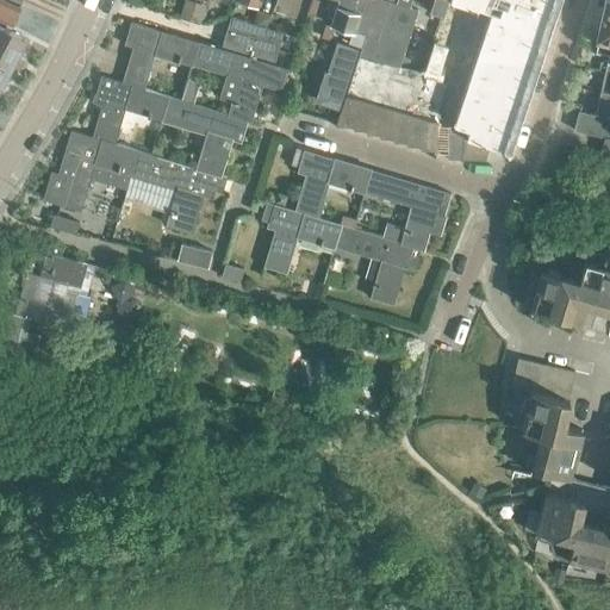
[(0,0),(0,20),(10,25),(18,8),(0,0)]
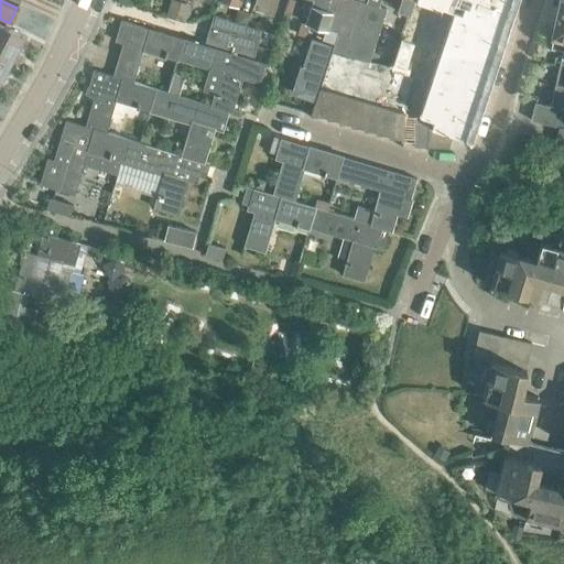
[(253,0),(252,6),(272,12),(275,0),(253,0)]
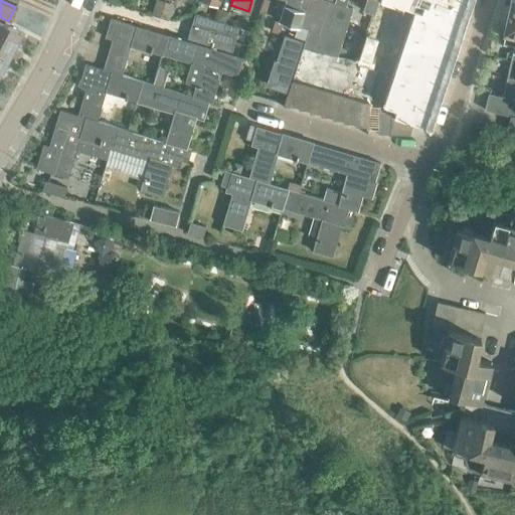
[(324,17),(325,12),(329,1),(333,2),(333,0),(298,0),(298,2),(292,0),(285,0),(279,21),(298,27),(299,26),(305,28),(302,38),(305,39),(302,47),(313,50),(319,33),(324,17)]
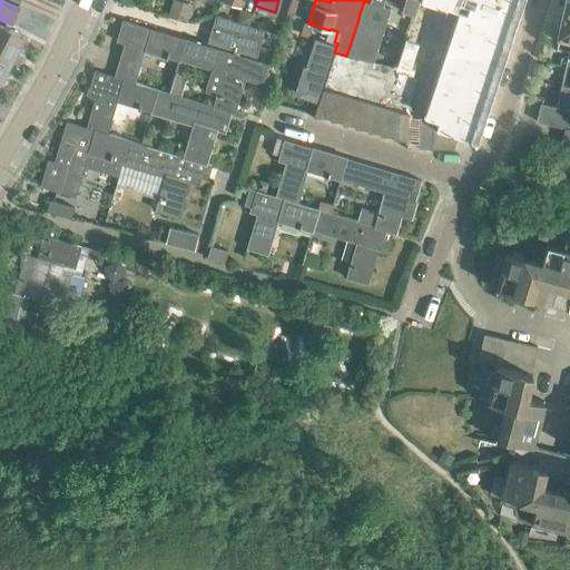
[(404,0),(401,11),(413,16),(418,0),(404,0)]
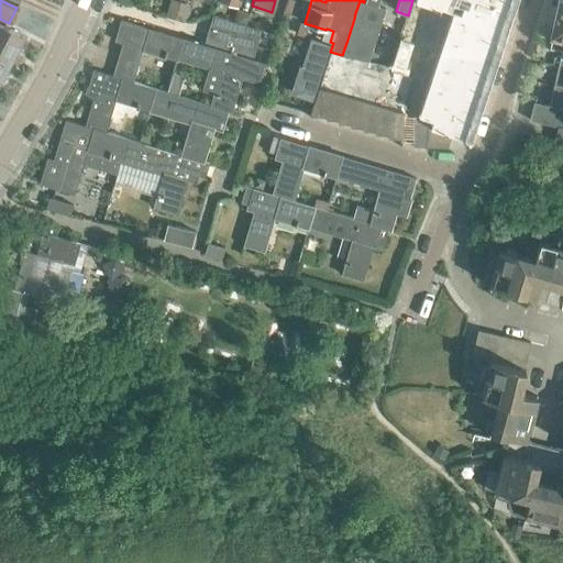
[(415,123),(464,140),(509,0),(414,0),(414,2),(439,11),(440,8),(451,11),(415,123)]
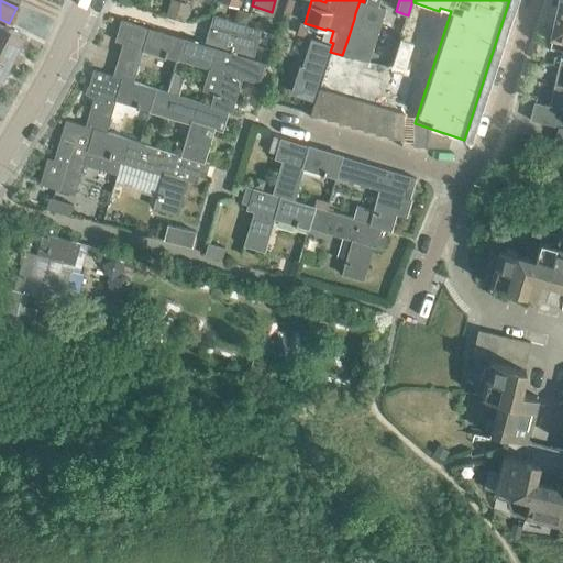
[(533,102),(529,120),(556,127),(562,100),(562,98),(562,0),(556,0),(549,36),(551,37),(550,43),(562,45),(549,106),(533,102)]
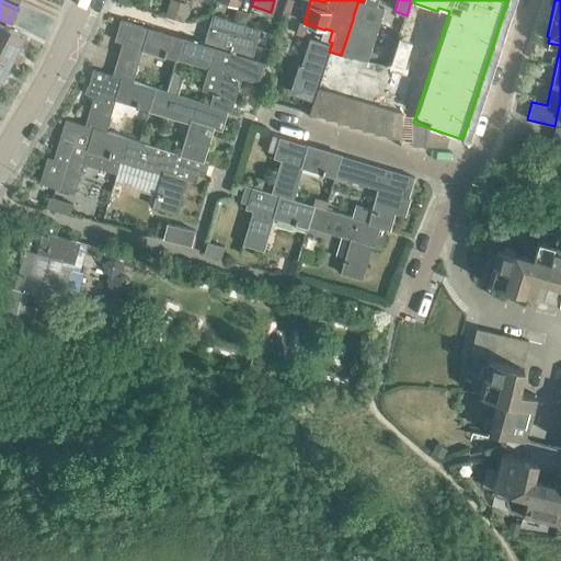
[(169,1),(165,15),(183,21),(187,7),(169,1)]
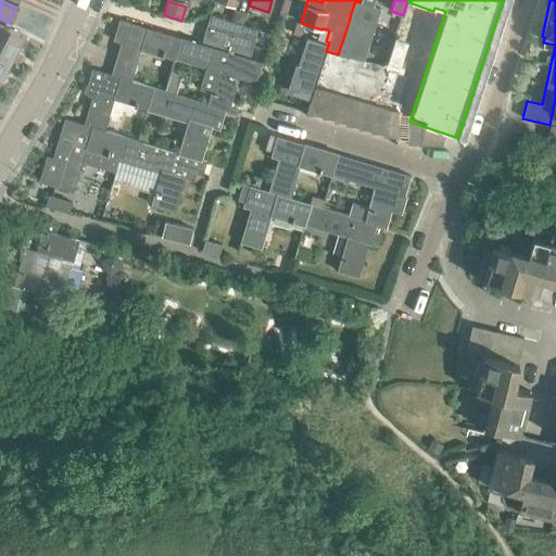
[(380,9),(373,7),(359,2),(355,1),(351,13),(350,19),(375,26),(380,9)]
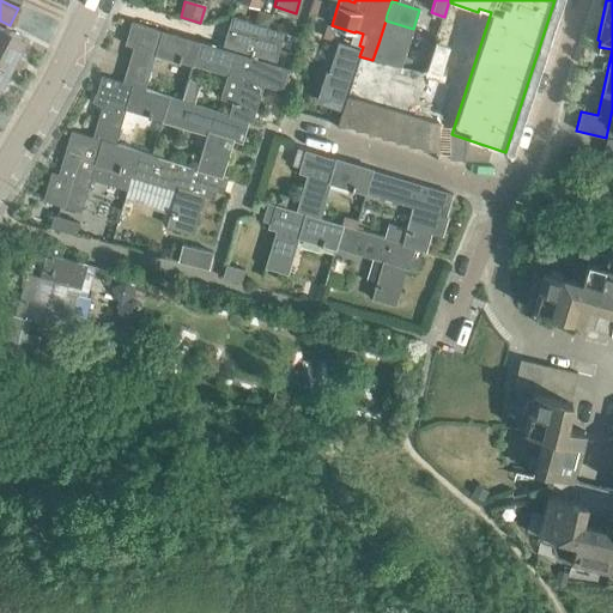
[(258,11),(254,23),(268,28),(272,16),(258,11)]
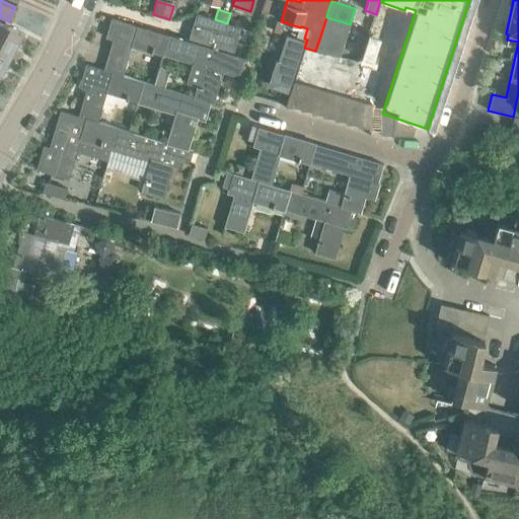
[(240,27),(227,23),(196,14),(188,40),(232,53),(240,27)]
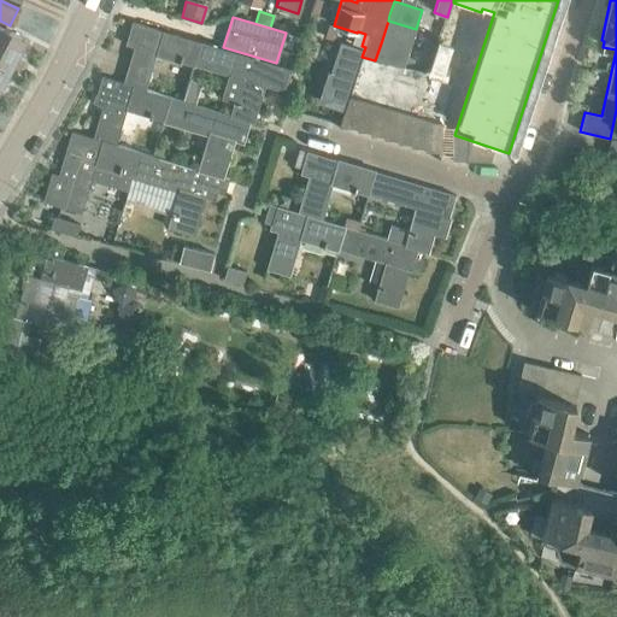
[(388,21),(382,40),(410,48),(416,29),(388,21)]
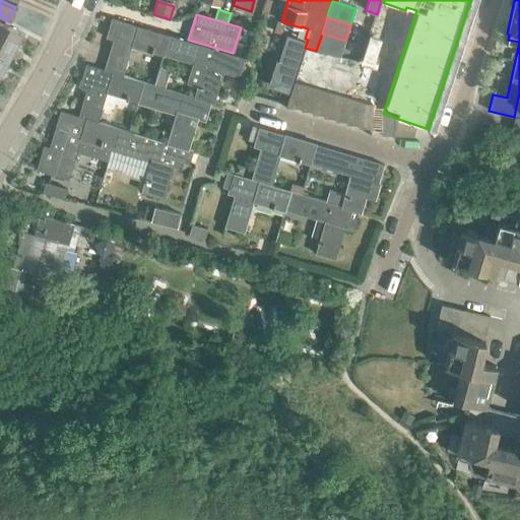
[(104,70),(122,76),(123,75),(131,45),(163,54),(169,35),(111,18),(106,38),(112,40),(104,70)]
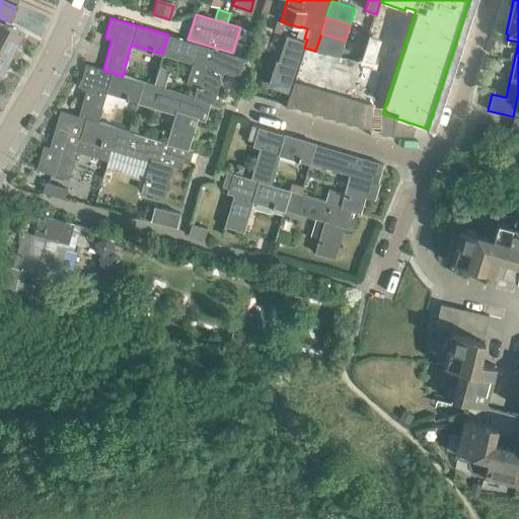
[(15,48),(22,33),(0,21),(0,75),(10,56),(16,59),(20,51),(15,48)]
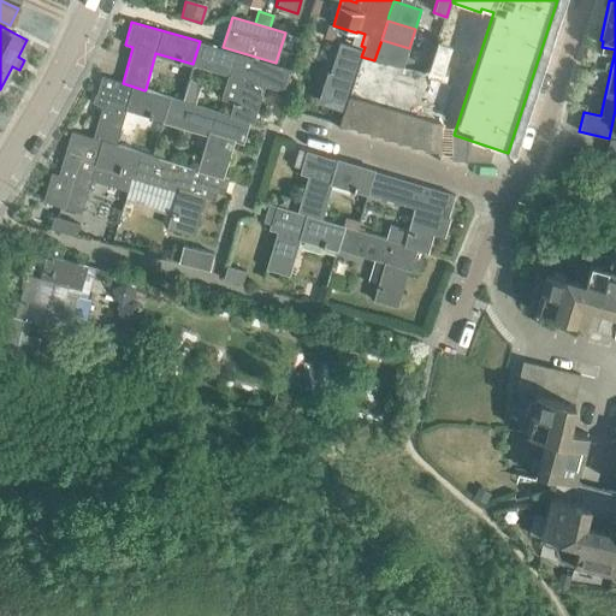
[(330,72),(320,100),(341,106),(339,108),(341,110),(361,47),(341,40),(330,71),(327,71),(326,72),(330,72)]
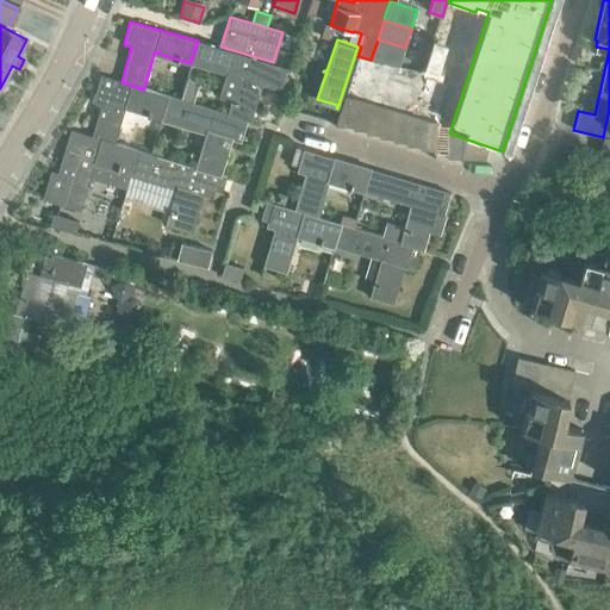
[(405,48),(378,39),(371,60),(372,61),(398,67),(398,66),(405,48)]
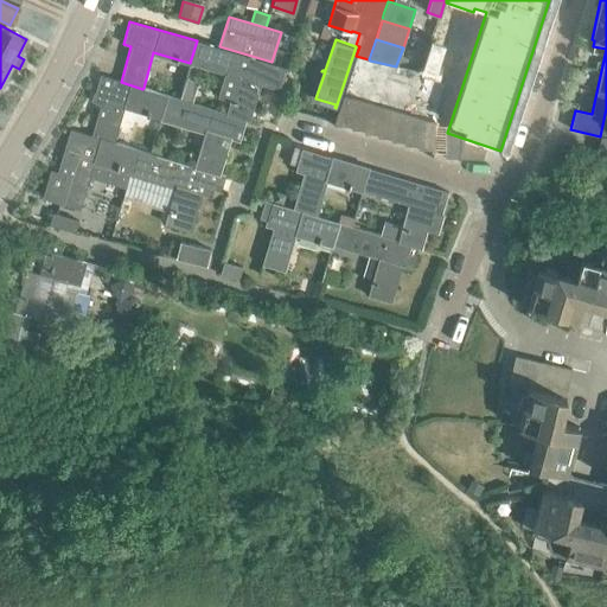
[(285,66),(197,40),(190,63),(237,77),(227,113),(227,114),(246,119),(246,120),(249,121),(260,84),(278,89),(285,66)]
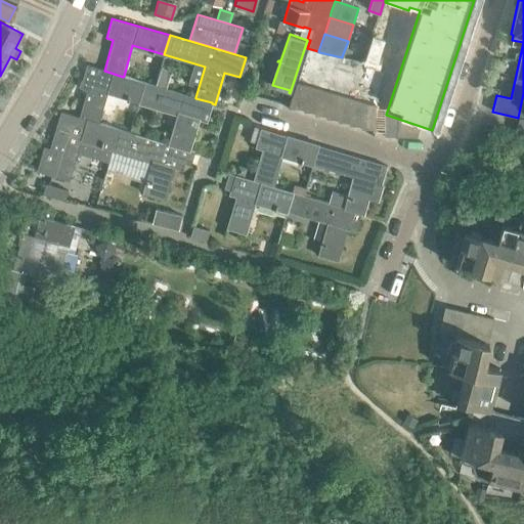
[(307,48),(296,81),(307,85),(307,83),(373,104),(383,73),(360,64),(361,61),(342,57),(319,52),(318,51),(307,48)]
